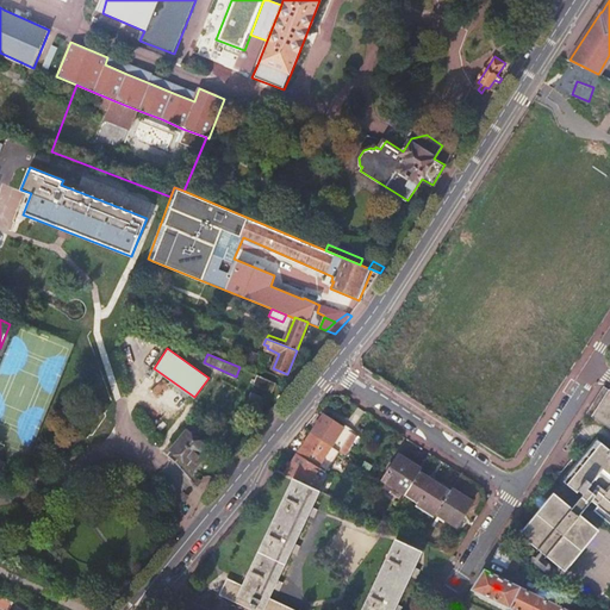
[(246,356),(243,361),(262,369),(265,363),(246,356)]
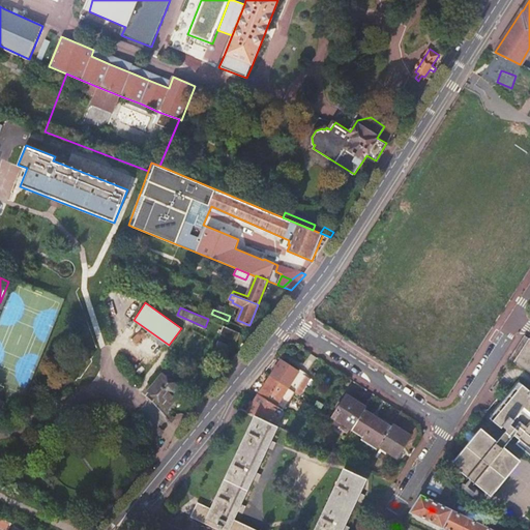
[(240,332),(224,325),(219,333),(236,341),(240,332)]
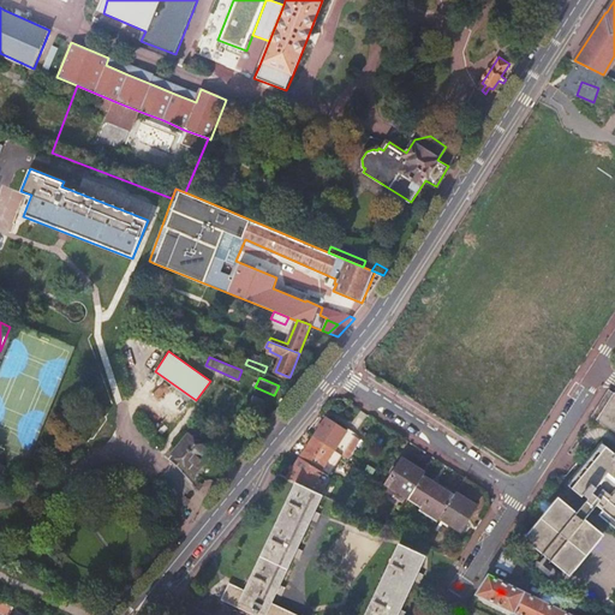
[(292,386),(285,383),(282,389),(288,393),(292,386)]
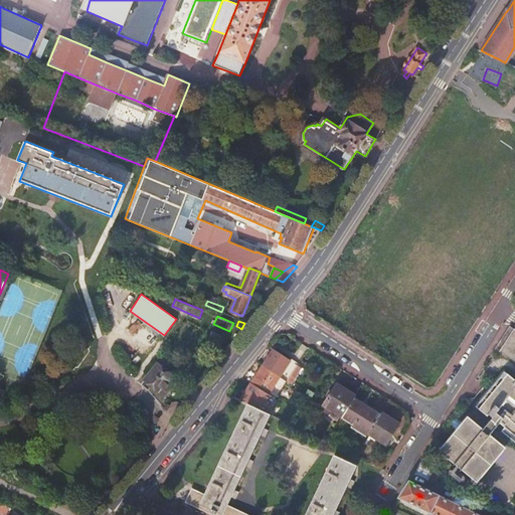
[(514,329),(510,326),(495,348),(514,360),(514,329)]
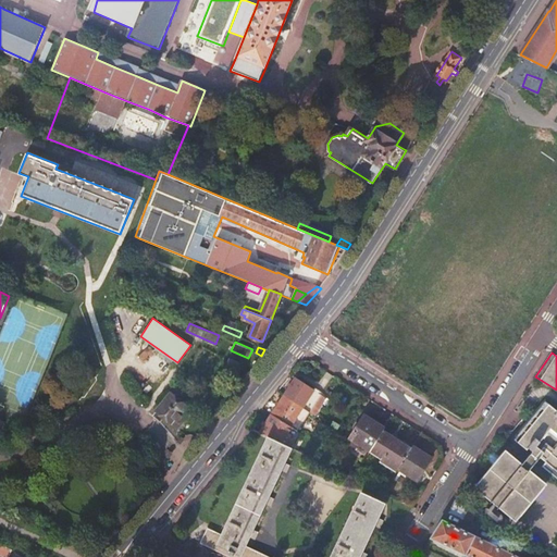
[(239,362),(230,358),(227,363),(237,368),(239,362)]
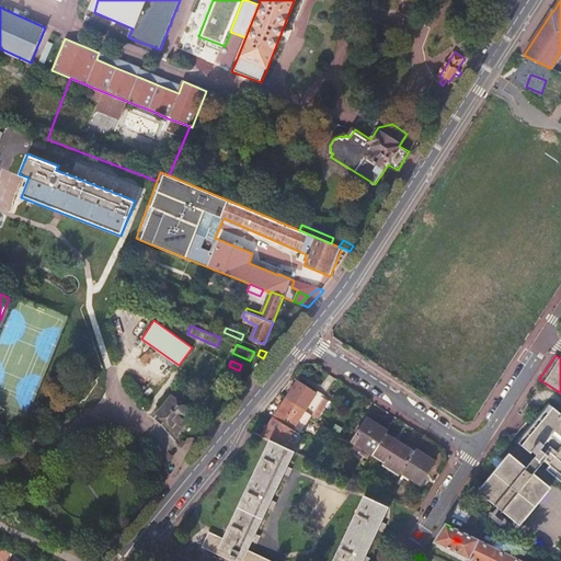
[(140,376),(136,380),(148,391),(152,386),(140,376)]
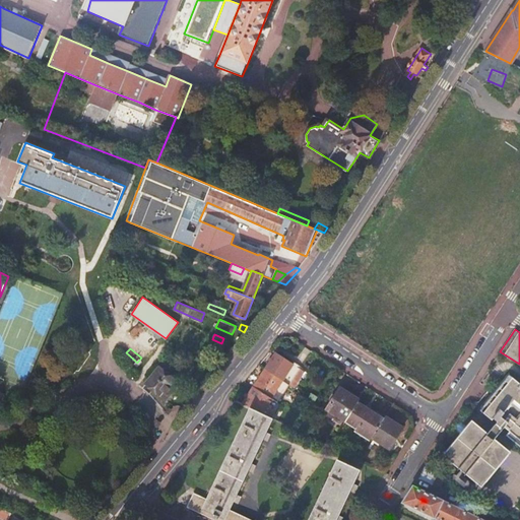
[(276,352),(265,369),(289,385),(294,387),(304,371),(276,352)]
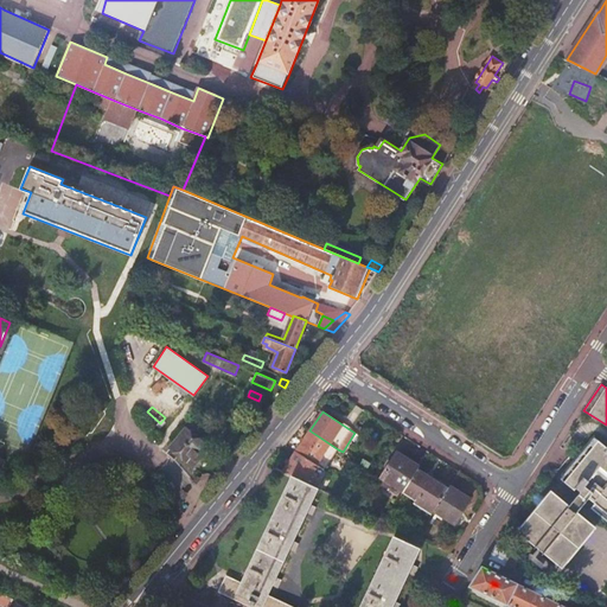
[(197,449),(204,441),(186,428),(171,447),(193,465),(202,455),(197,449)]
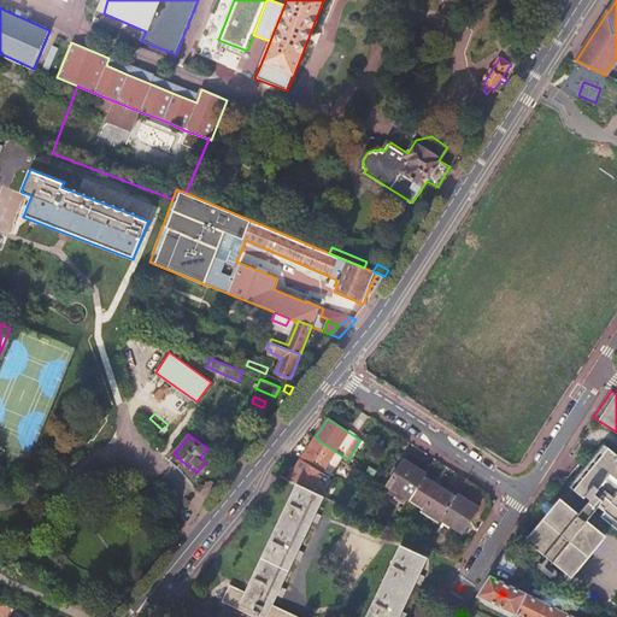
[(315,438),(301,459),(322,472),(328,463),(336,468),(344,457),(315,438)]
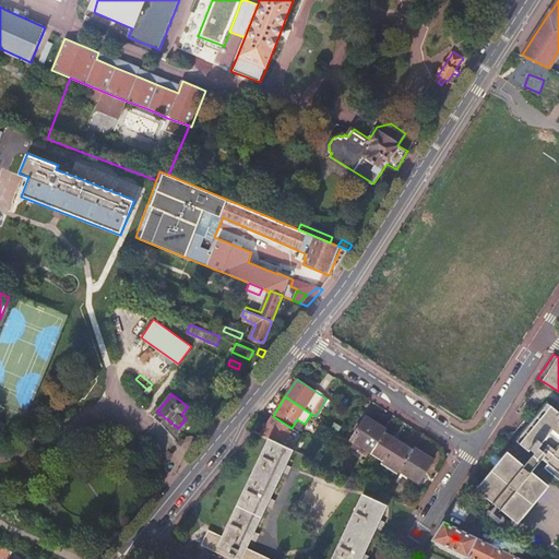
[(558,409),(547,400),(535,415),(513,441),(527,453),(531,450),(535,452),(524,465),(507,451),(476,488),(518,524),(549,486),(532,472),(542,460),(548,464),(544,468),(558,479),(558,409)]
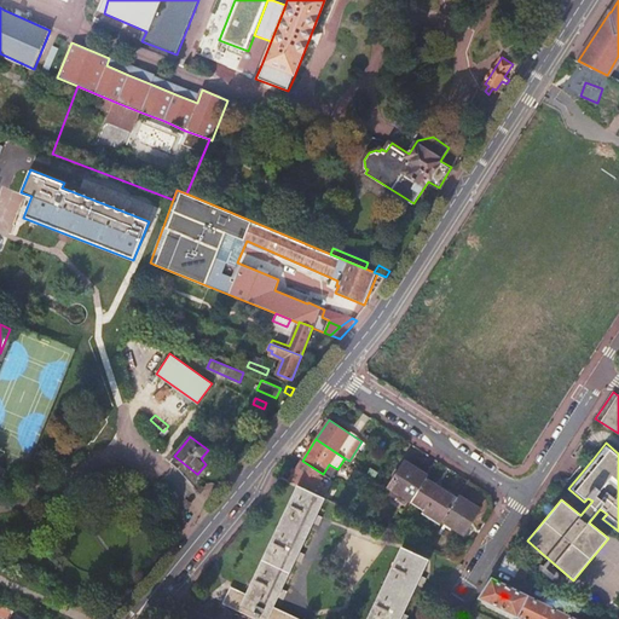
[(213,455),(208,450),(201,458),(206,464),(213,455)]
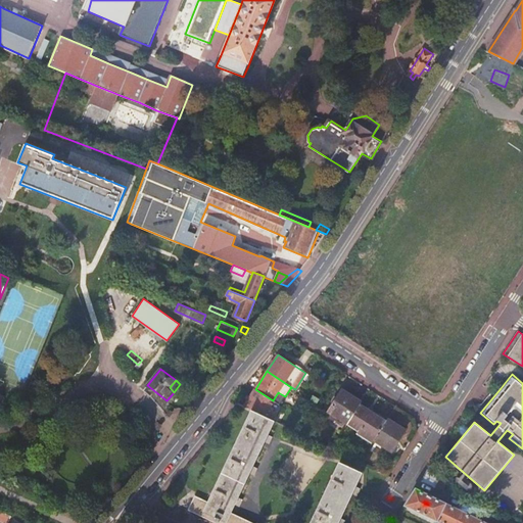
[(346,424),(361,402),(363,399),(341,386),(324,414),(345,427),(346,424)]
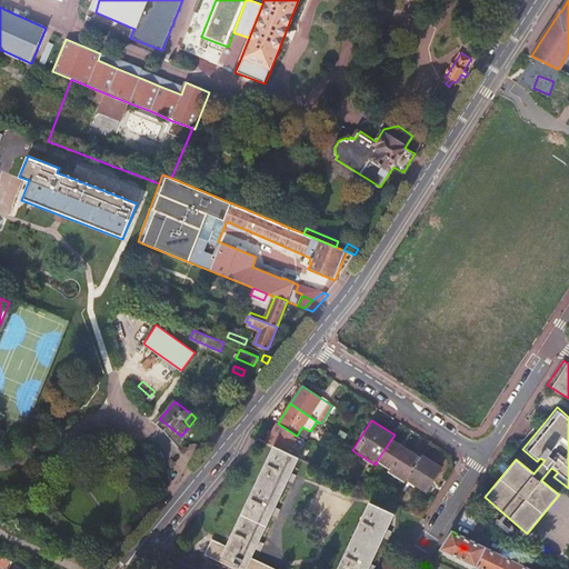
[(278,423),(266,442),(275,447),(293,456),(299,447),(295,443),(299,437),(297,436),(278,423)]
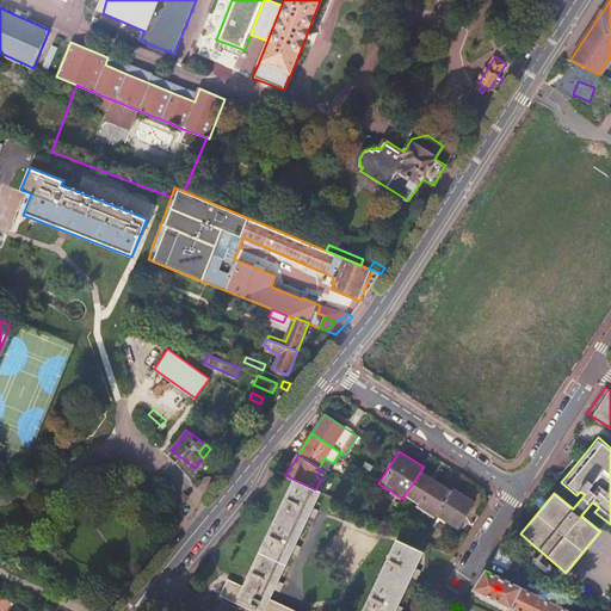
[(321,469),(327,473),(333,463),(325,458),(319,468),(321,469)]
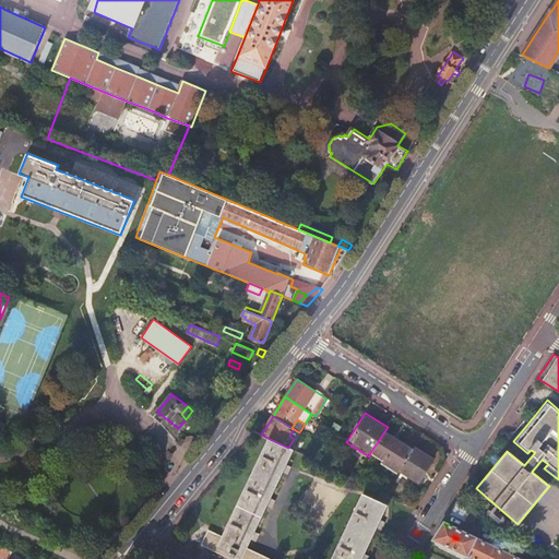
[(294,439),(299,432),(294,429),(289,436),(294,439)]
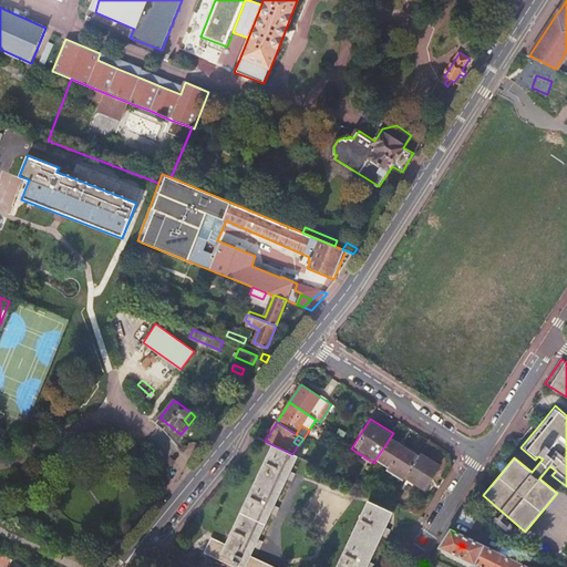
[(405,477),(420,454),(391,436),(375,460),(388,466),(387,468),(395,475),(398,473),(405,477)]
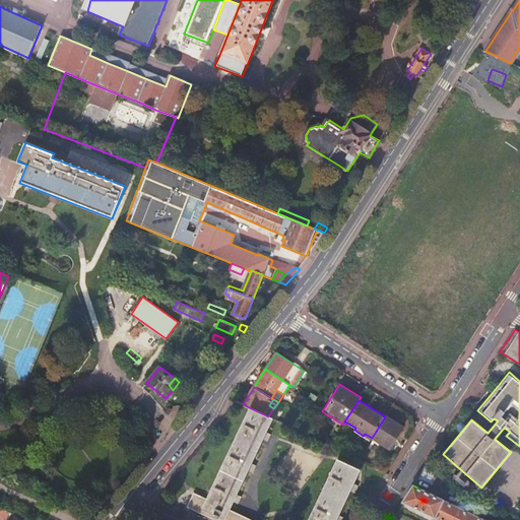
[(268,416),(251,408),(209,496),(207,500),(195,494),(190,506),(218,519),(249,519),(230,511),(235,500),(237,495),(249,469),(252,463),(264,438),(267,432),(273,418),(268,416)]
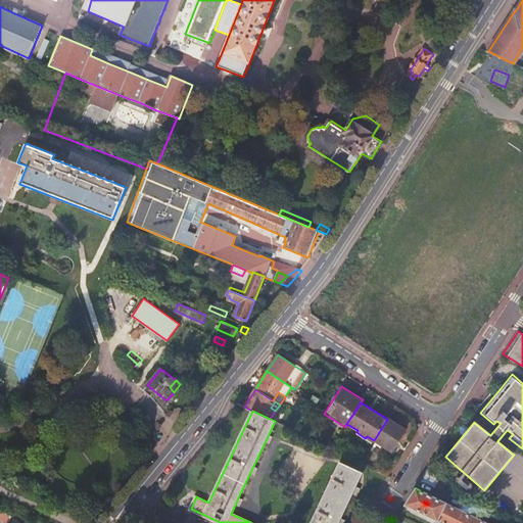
[(407,428),(388,417),(387,419),(374,440),(392,452),(407,428)]
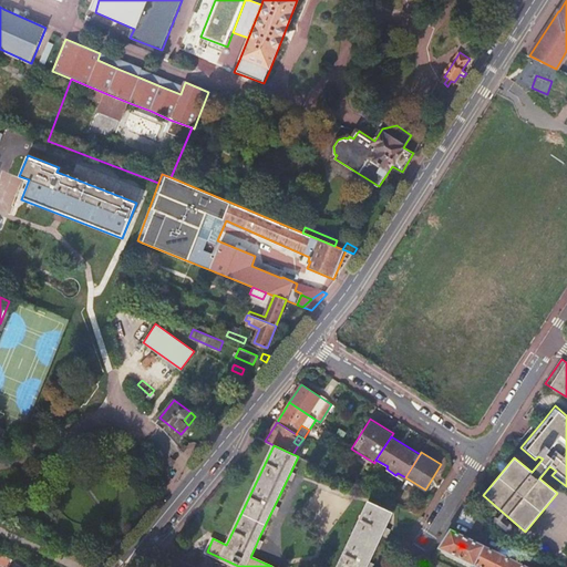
[(366,566),(369,562),(383,533),(387,527),(393,513),(369,502),(369,503),(337,566),(366,566)]
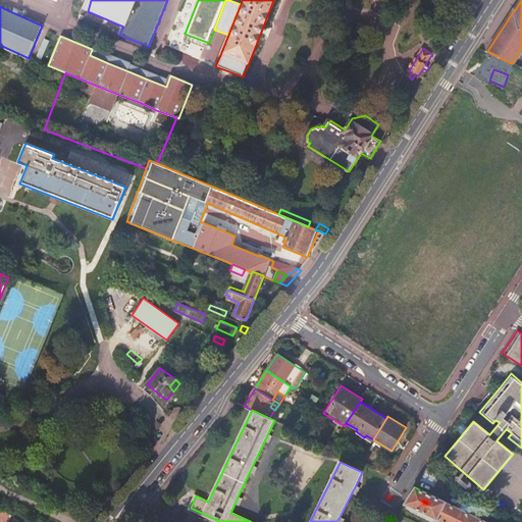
[(426,469),(421,480),(436,487),(438,484),(445,487),(449,480),(426,469)]
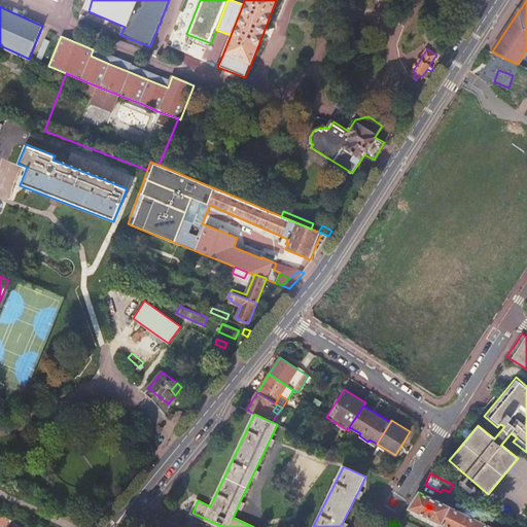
[(490,526),(419,492),(409,508),(446,526),(490,526)]
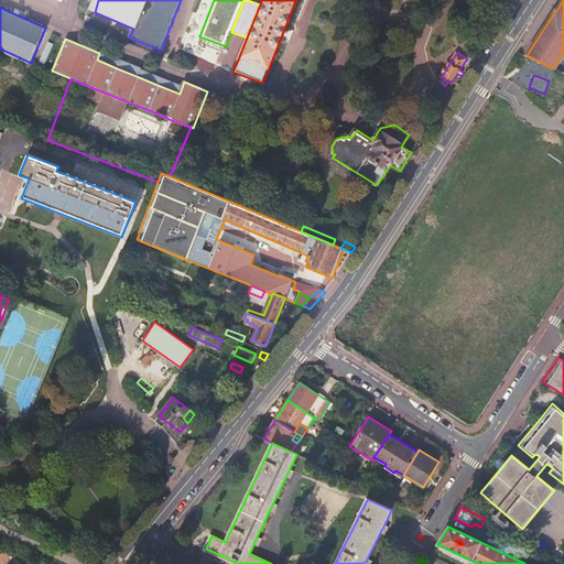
[(0,557),(9,563),(12,556),(1,551),(0,552),(0,557)]
